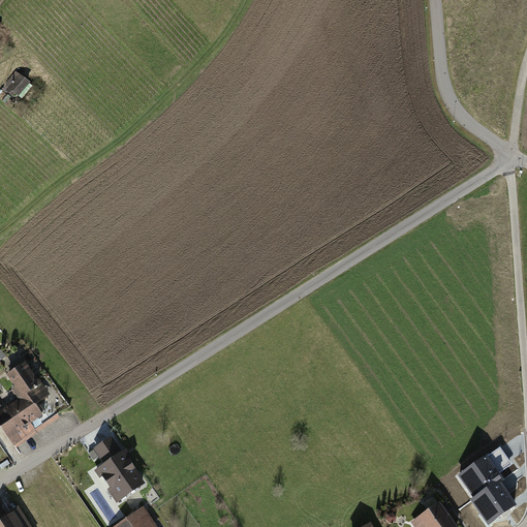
[(18,74),(6,88),(17,97),(28,84),(18,74)]
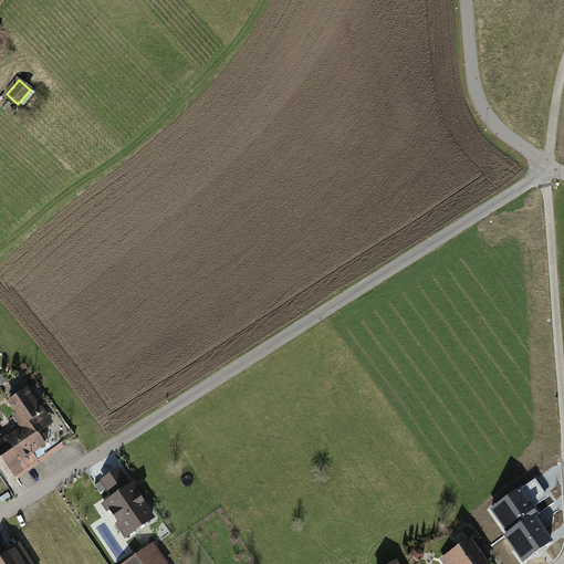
[(0,456),(12,474),(38,458),(33,451),(45,442),(38,431),(52,421),(27,385),(3,400),(7,405),(8,404),(13,411),(10,414),(18,425),(0,437),(0,456)]
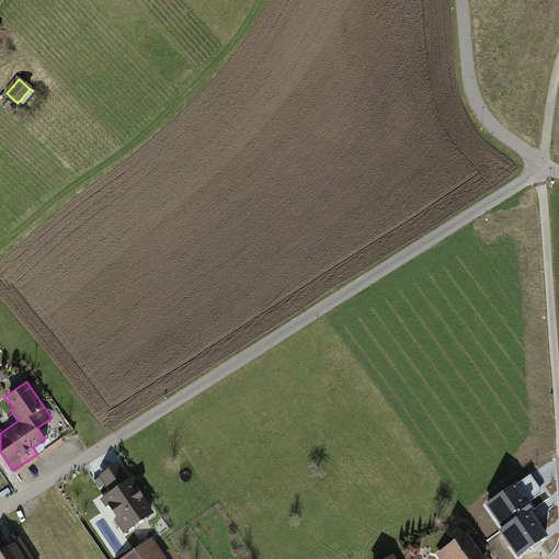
[(100,497),(123,531),(152,511),(137,487),(140,485),(133,474),(127,477),(116,460),(98,474),(109,491),(100,497)]
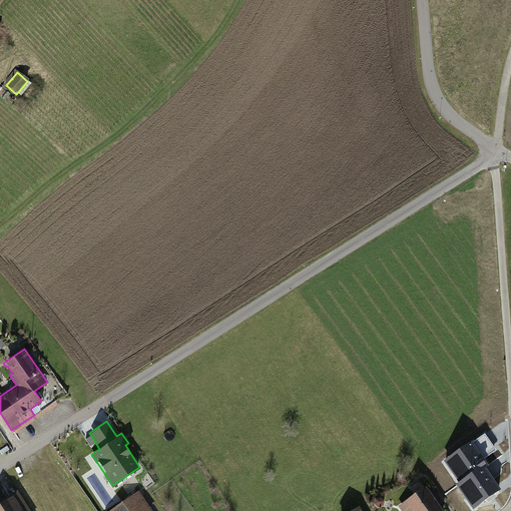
[(495,449),(483,432),(444,459),(459,481),(456,483),(473,508),(501,489),(485,467),(487,465),(482,458),(495,449)]
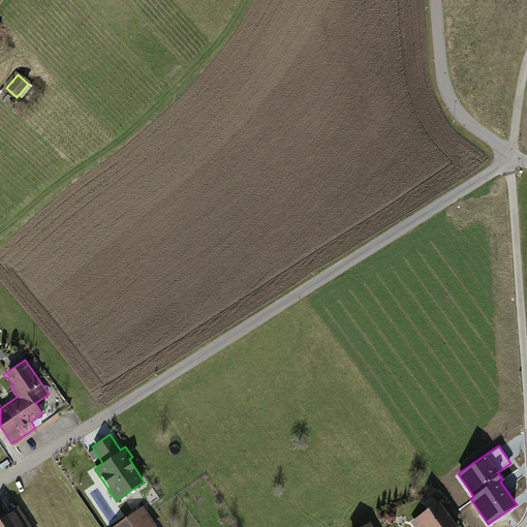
[(409,526),(452,526),(436,503),(406,522),(409,526)]
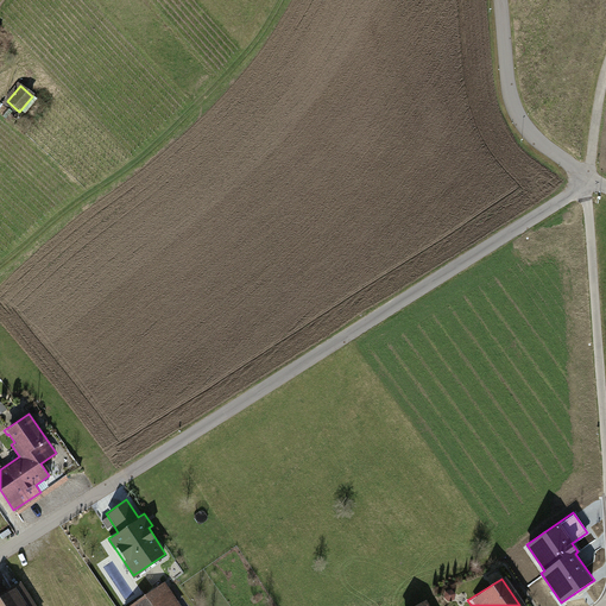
[(181,605),(164,581),(127,605),(181,605)]
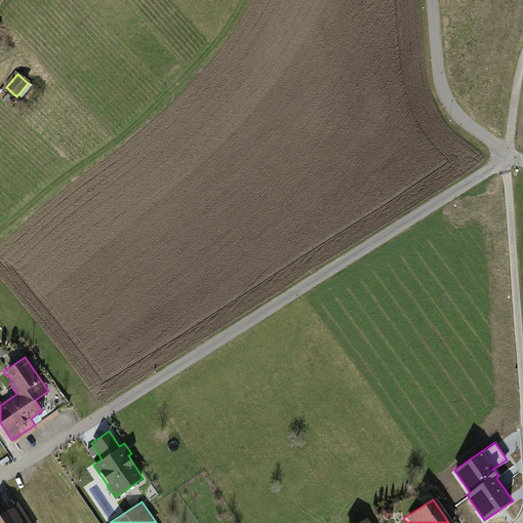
[(22,522),(12,508),(0,516),(0,522),(22,522)]
